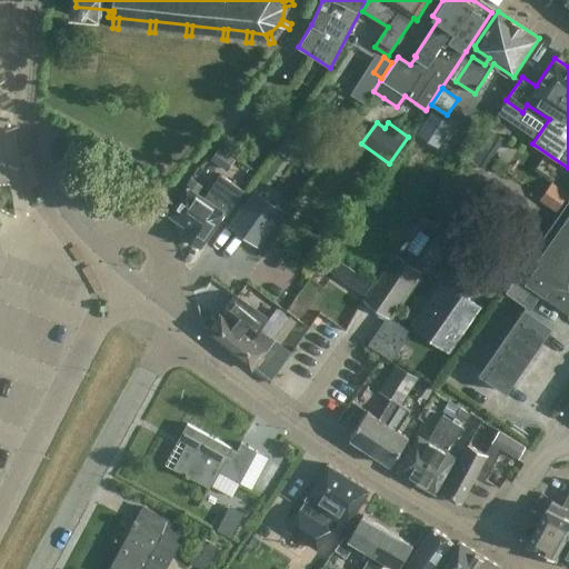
[(468,158),(483,169),(505,139),(488,128),(468,158)]
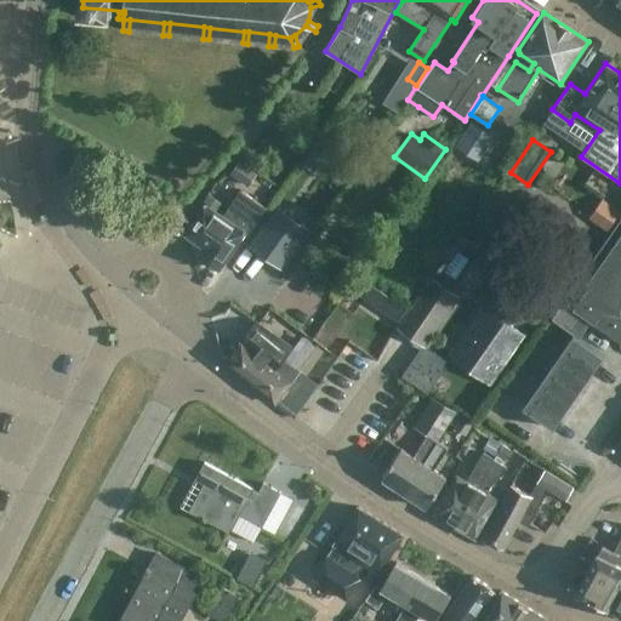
[(248,187),(257,174),(239,160),(229,172),(248,187)]
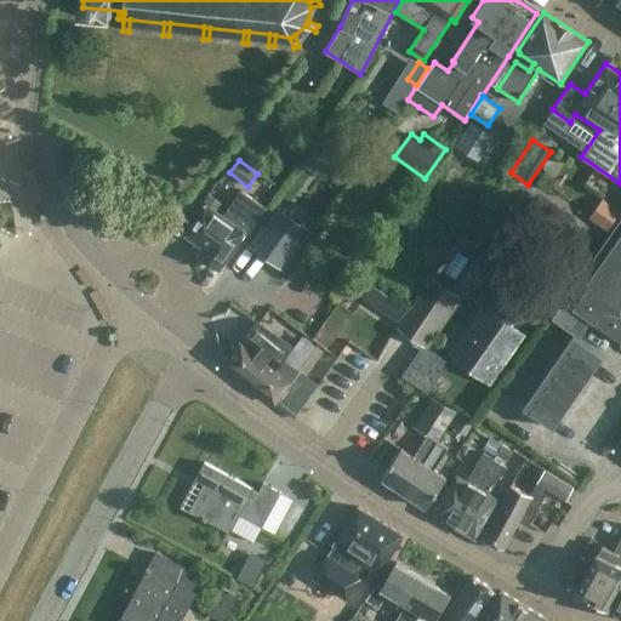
[(267,206),(263,204),(239,188),(221,215),(205,204),(184,233),(205,248),(199,255),(218,268),(244,232),(248,234),(267,206)]
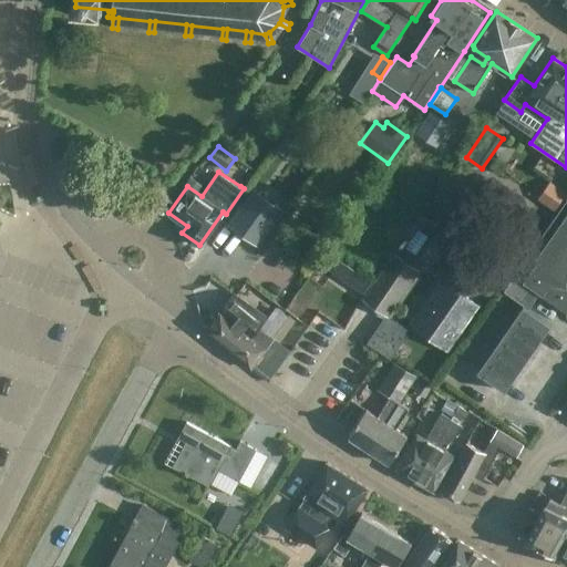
[(566,193),(549,181),(537,198),(554,210),(566,193)]
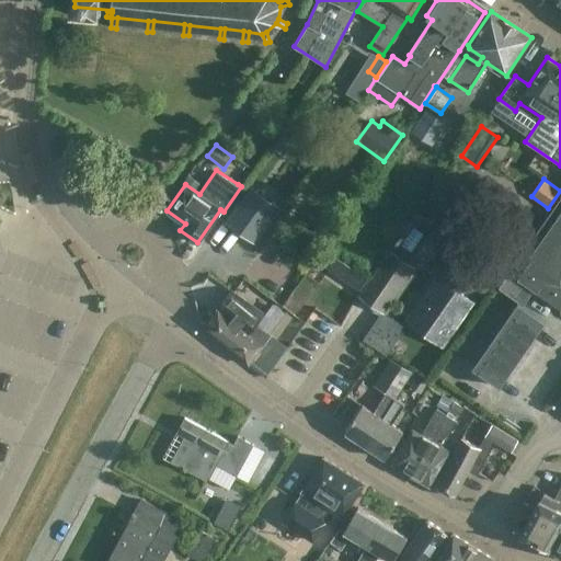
[(254,243),(279,208),(250,187),(225,222),(233,228),(251,241),(254,243)]
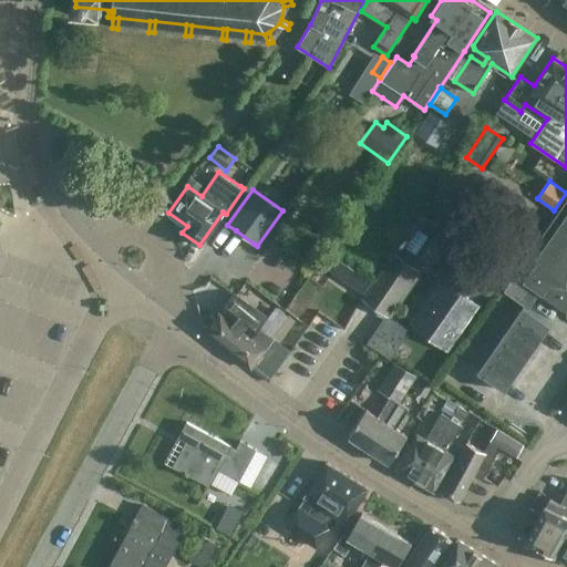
[(523,305),(477,371),(498,385),(505,390),(550,325),(528,309),(539,294),(566,312),(566,311),(566,198),(527,257),(516,271),(514,276),(503,291),(523,305)]
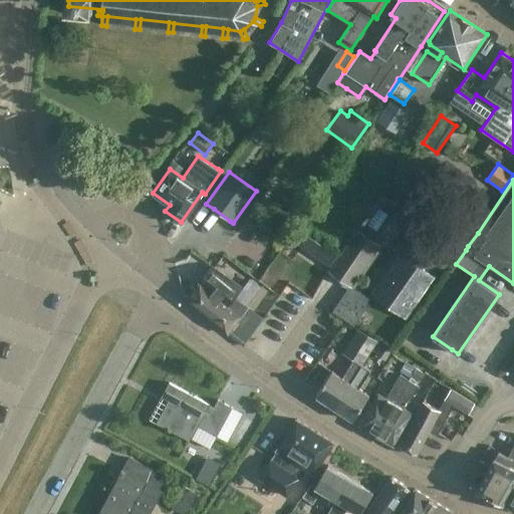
[(382,194),(356,231),(376,245),(381,239),(378,237),(400,206),(382,194)]
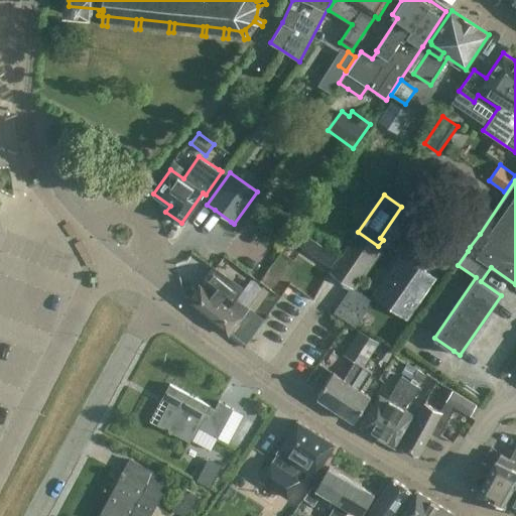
[(299,229),(291,240),(301,247),(309,236),(299,229)]
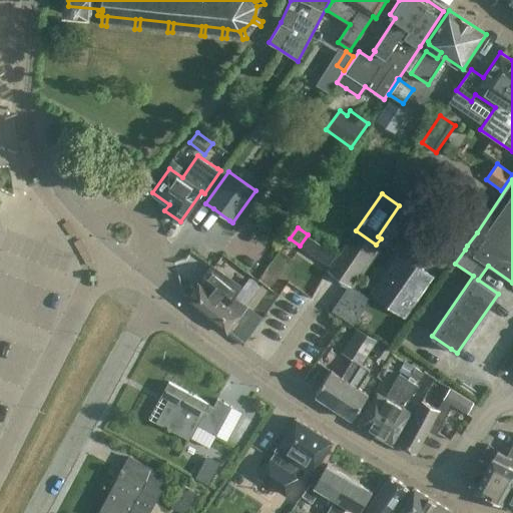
[(328,270),(351,286),(378,245),(376,244),(356,230),(355,230),(328,270)]
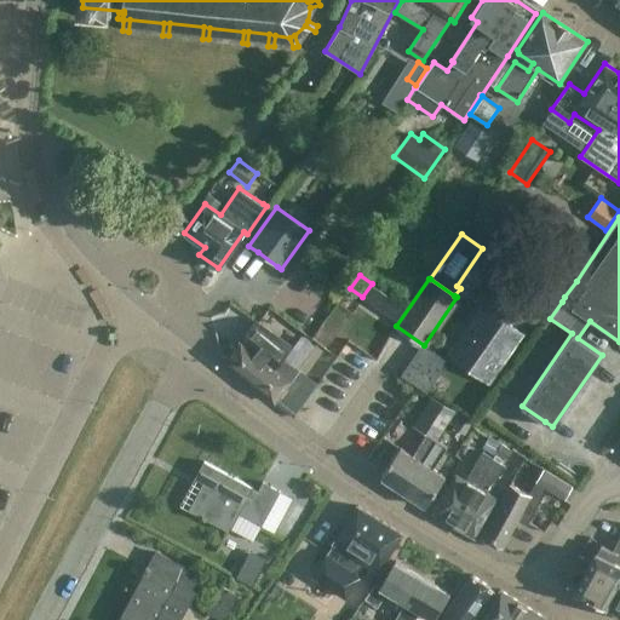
[(520,332),(491,311),(463,351),(492,372),(520,332)]
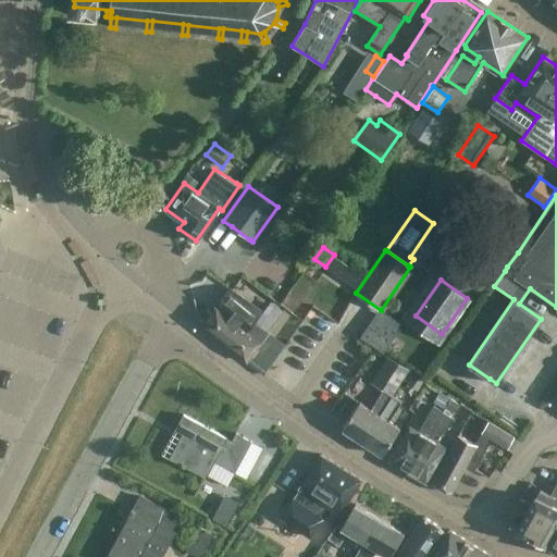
[(260,313),(229,289),(215,306),(202,322),(203,326),(211,333),(246,361),(247,360),(261,372),(263,374),(280,351),(285,345),(271,334),(255,322),(260,313)]
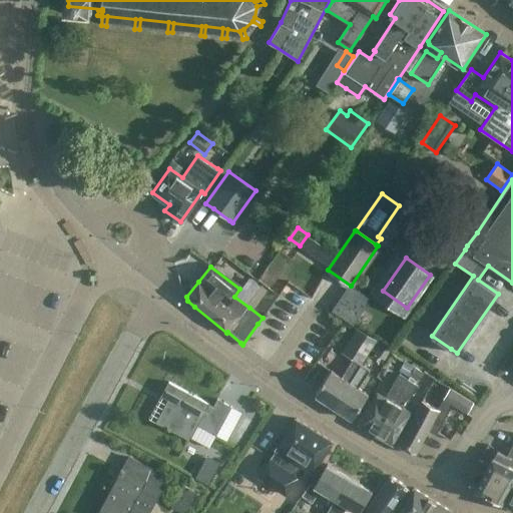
[(356,285),(338,309),(359,324),(377,300),(356,285)]
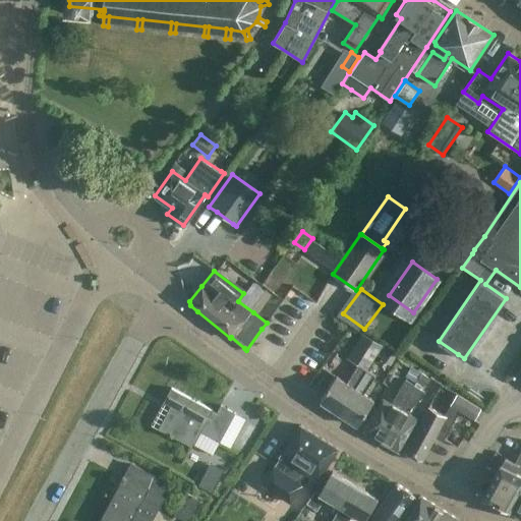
[(391,365),(397,355),(387,349),(381,359),(391,365)]
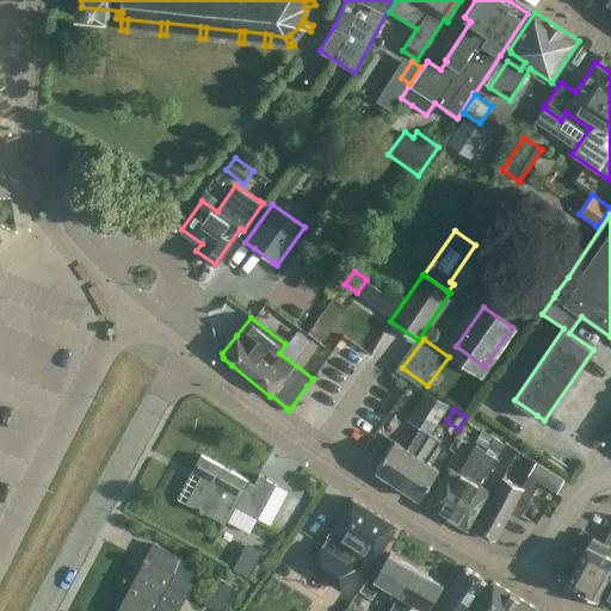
[(375,469),(397,483),(430,434),(420,427),(406,448),(394,440),(375,469)]
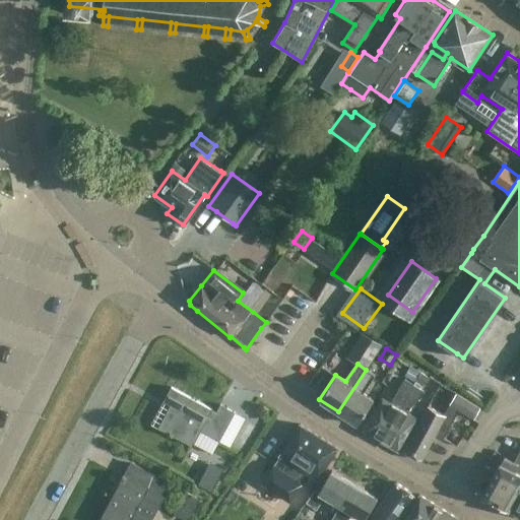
[(410,367),(404,376),(414,382),(419,373),(410,367)]
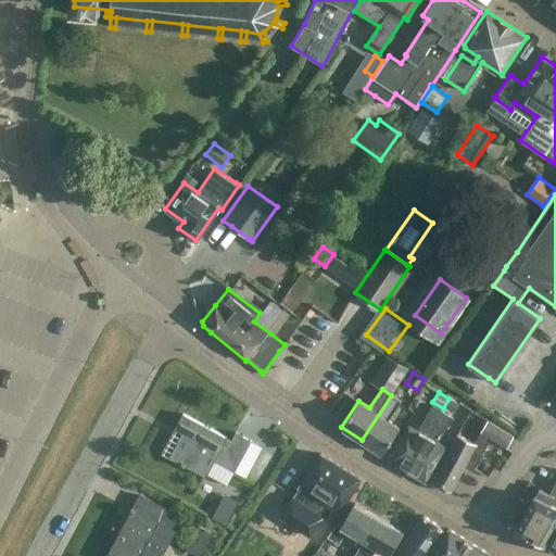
[(391,395),(362,440),(382,454),(400,427),(389,420),(401,401),(391,395)]
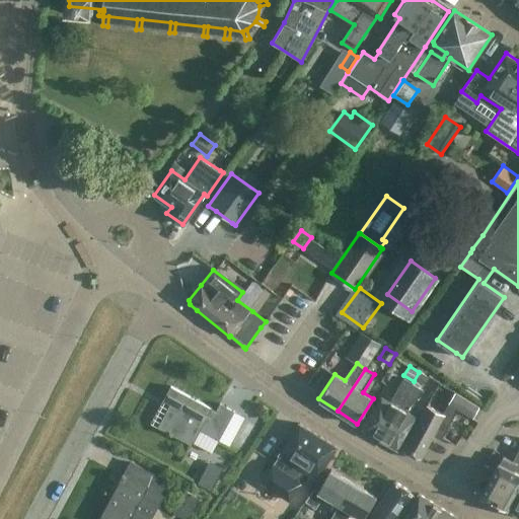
[(425,384),(429,377),(420,372),(416,379),(425,384)]
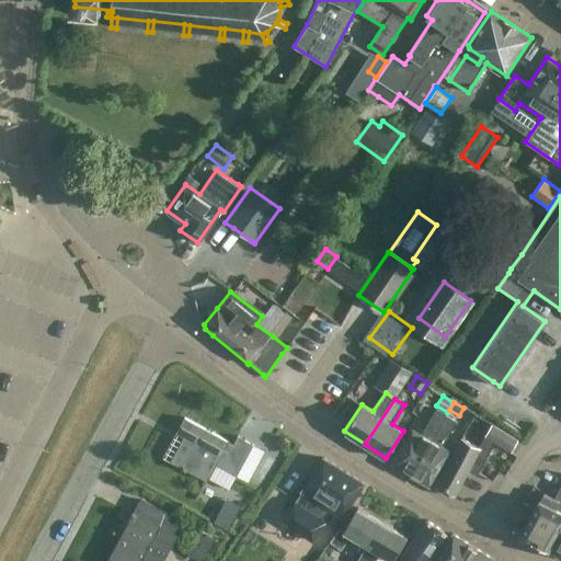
[(431,439),(446,414),(435,408),(420,433),(412,430),(392,464),(411,474),(431,439)]
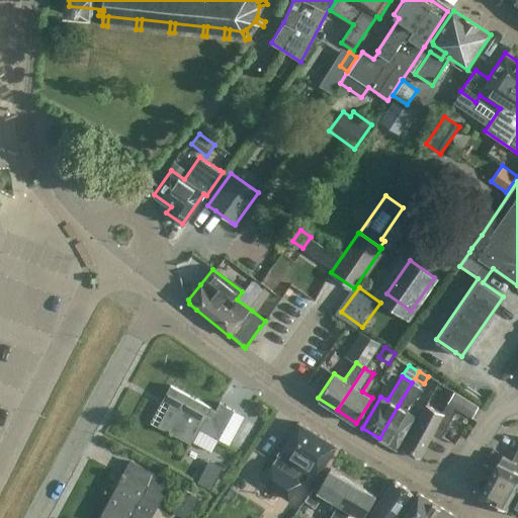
[(397,448),(412,422),(415,416),(408,412),(422,387),(412,382),(398,406),(379,438),(397,448)]
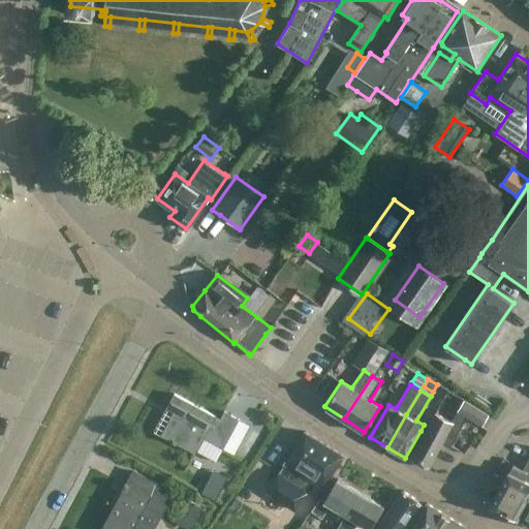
[(223,448),(232,431),(240,418),(224,410),(220,418),(175,393),(166,408),(174,412),(163,431),(161,434),(195,453),(197,450),(216,461),(223,448)]
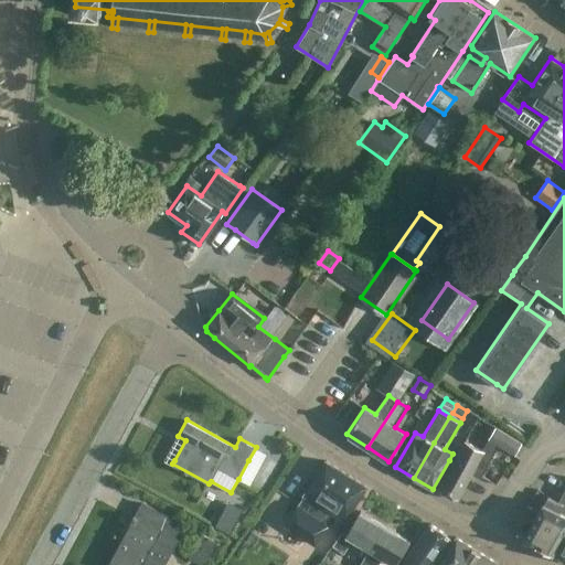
[(496,427),(488,439),(498,446),(514,455),(522,443),(496,427)]
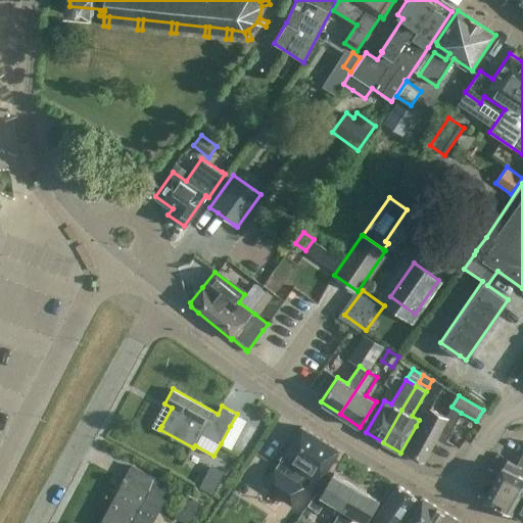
[(421,426),(406,454),(423,463),(437,436),(441,438),(445,440),(452,430),(454,426),(461,413),(452,407),(445,417),(430,409),(421,426)]
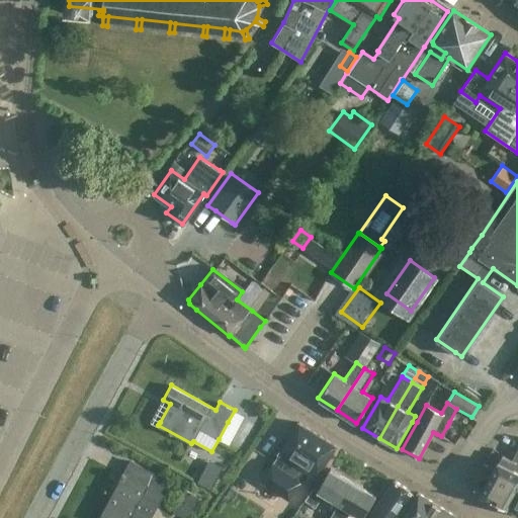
[(289,500),(308,470),(317,476),(336,445),(299,422),(279,451),(260,481),(289,500)]
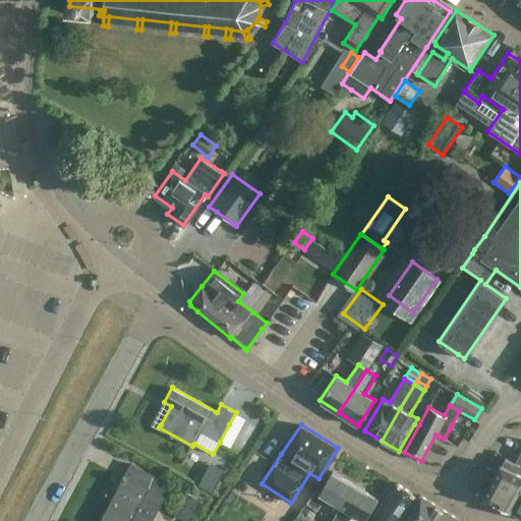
[(510,509),(520,489),(520,451),(515,463),(505,458),(501,465),(501,464),(483,496),(510,510),(510,509)]
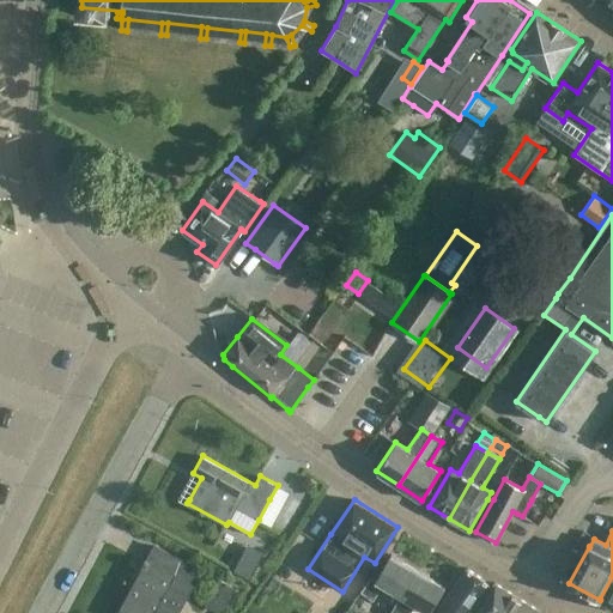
[(198,568),(156,545),(145,566),(146,568),(121,612),(175,612),(192,584),(189,583),(198,568)]
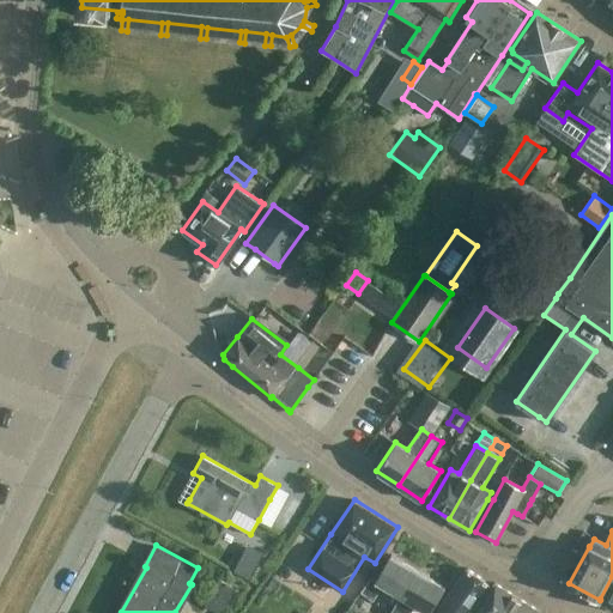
[(250,580),(263,553),(248,545),(235,571),(250,580)]
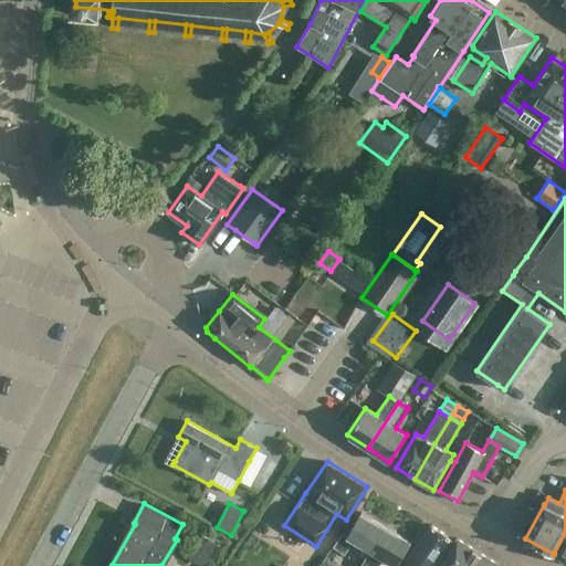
[(357,536),(373,546),(375,547),(386,527),(362,513),(347,536),(343,533),(332,549),(344,556),(357,536)]
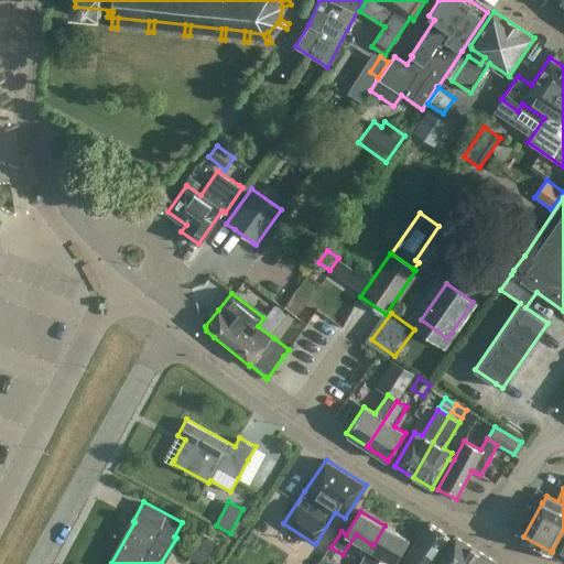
[(430,563),(449,538),(430,523),(401,563),(430,563)]
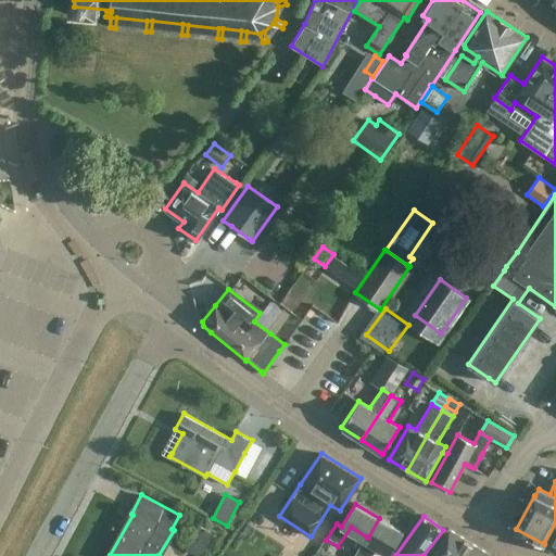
[(404,532),(379,518),(368,538),(366,536),(354,555),(366,555),(373,546),(390,555),(404,532)]
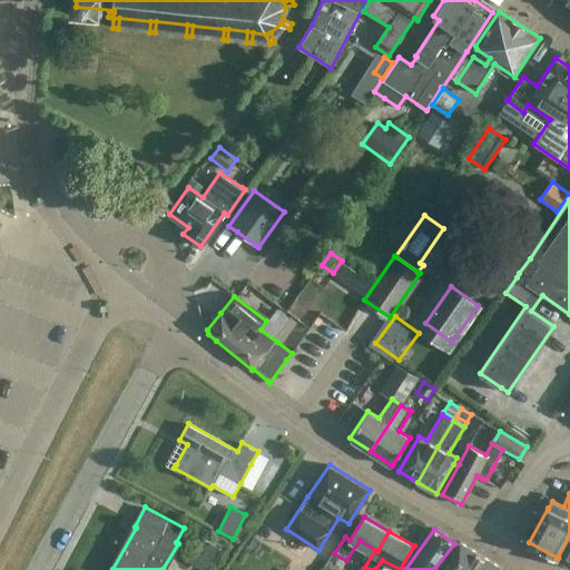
[(569,536),(558,557),(569,562),(569,536)]
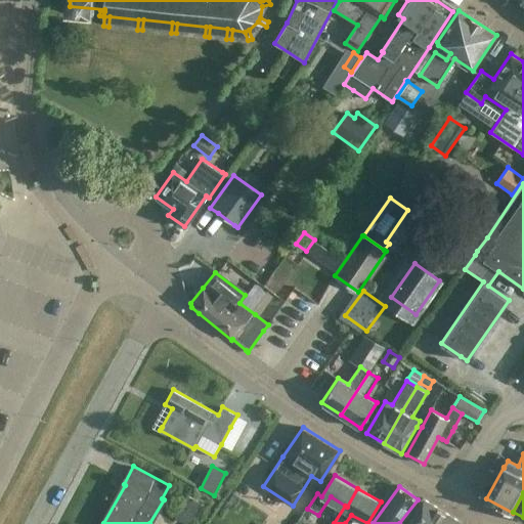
[(188,523),(201,501),(186,494),(175,517),(188,523)]
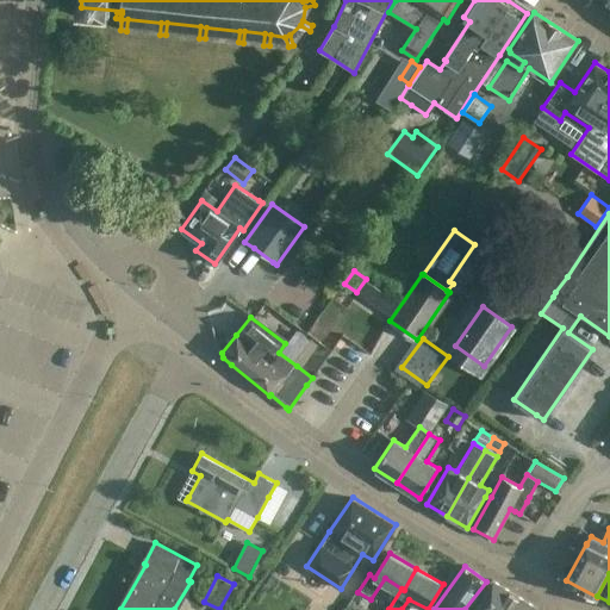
[(473,609),(535,609),(537,608),(493,580),(473,609)]
